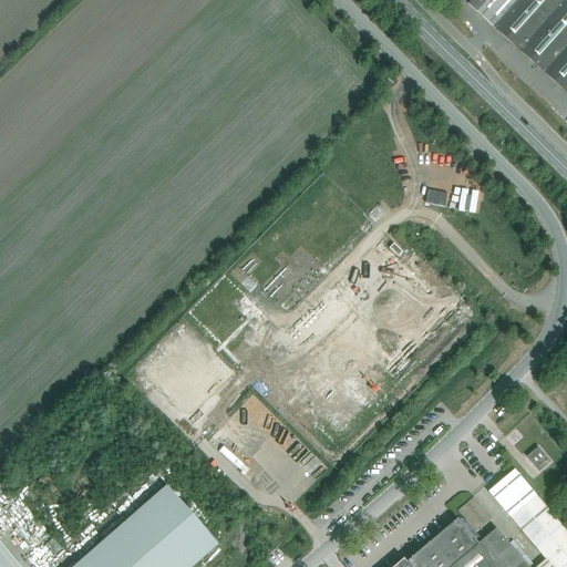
[(566,0),(473,0),(468,6),(494,29),(495,28),(566,92),(566,0)]
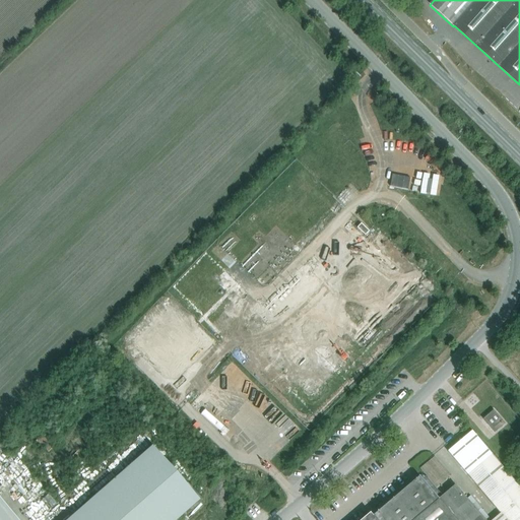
[(365,236),(369,232),(361,223),(356,228),(365,236)]
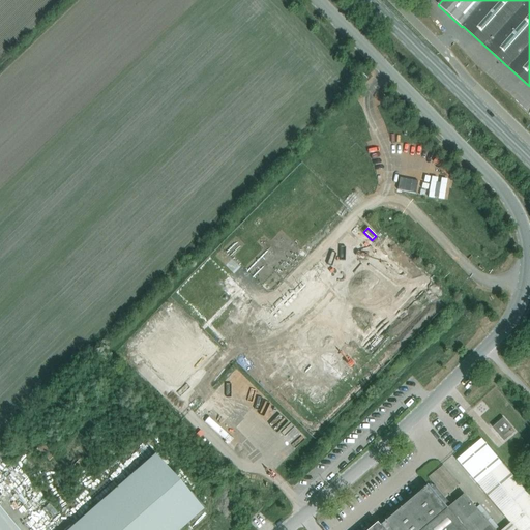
[(361,307),(390,278),(361,249),(332,280),(361,307)]
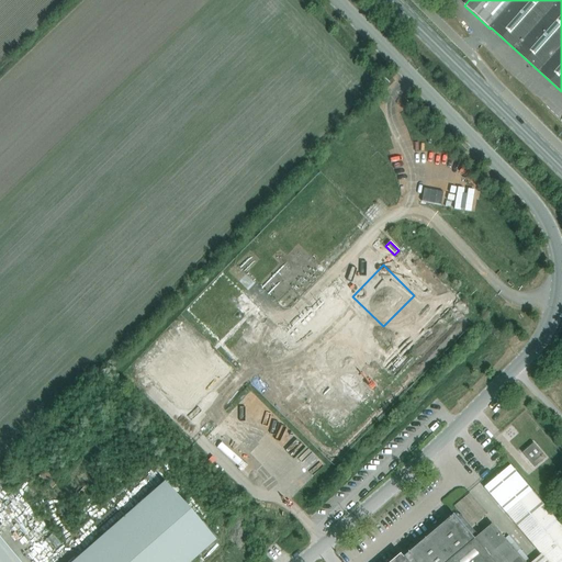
[(211,349),(205,344),(199,351),(181,335),(148,369),(170,391),(211,349)]
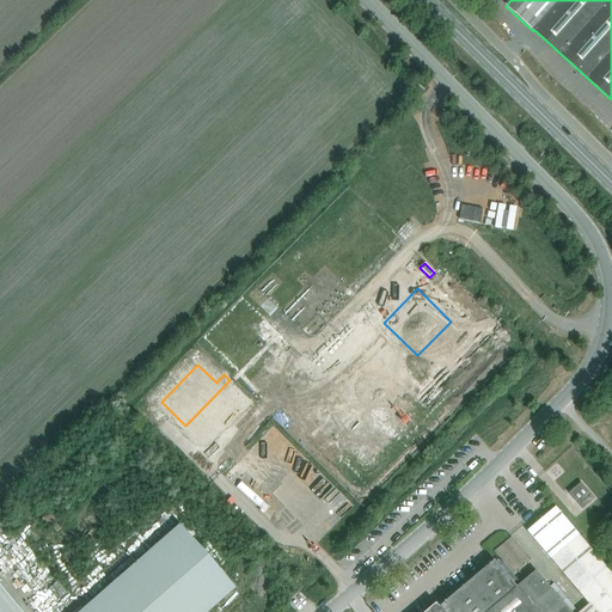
[(324,380),(341,397),(350,387),(332,371),(324,380)]
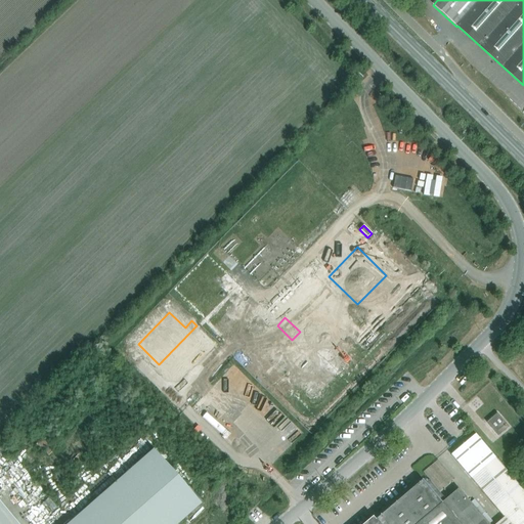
[(254,370),(258,365),(248,355),(243,359),(254,370)]
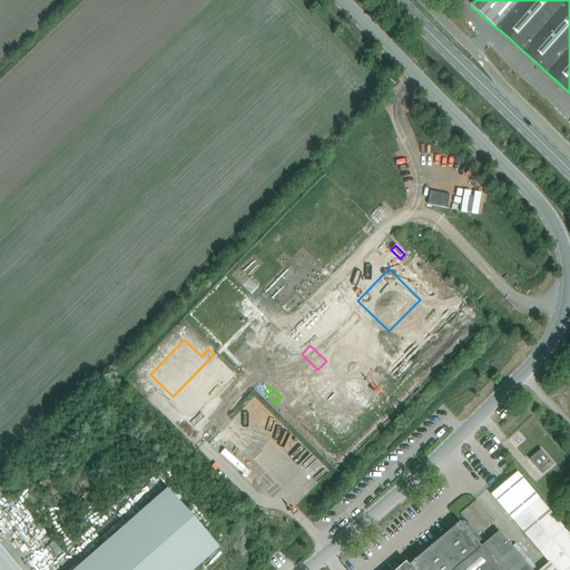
[(542,473),(553,464),(541,450),(530,459),(542,473)]
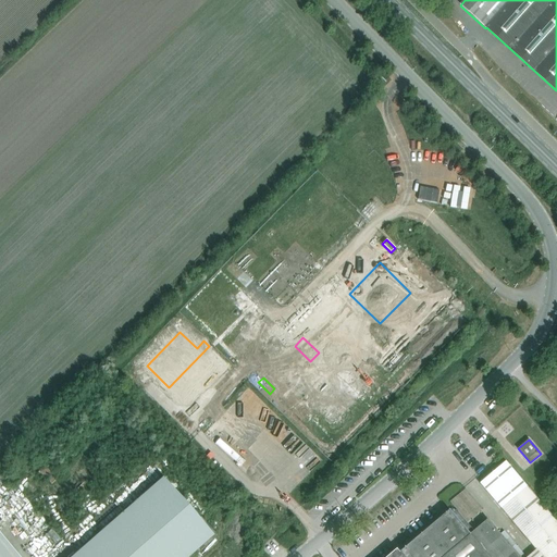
[(49,478),(57,470),(50,462),(41,470),(49,478)]
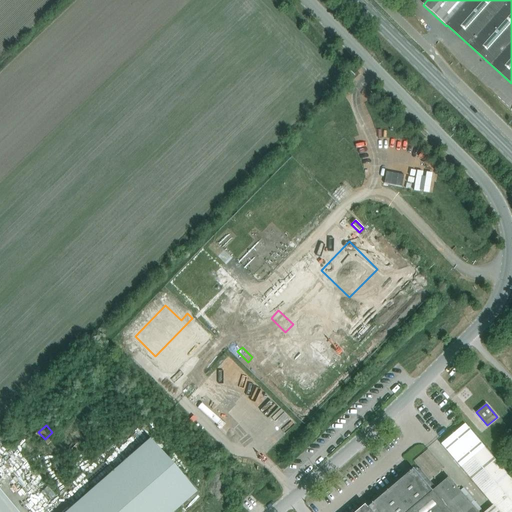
[(150,439),(66,511),(174,511),(196,493),(150,439)]
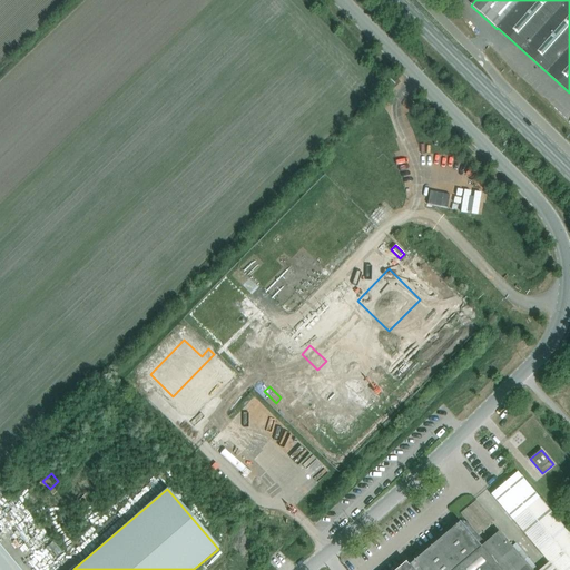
[(569,569),(569,534),(539,498),(513,520),(554,569),(569,569)]
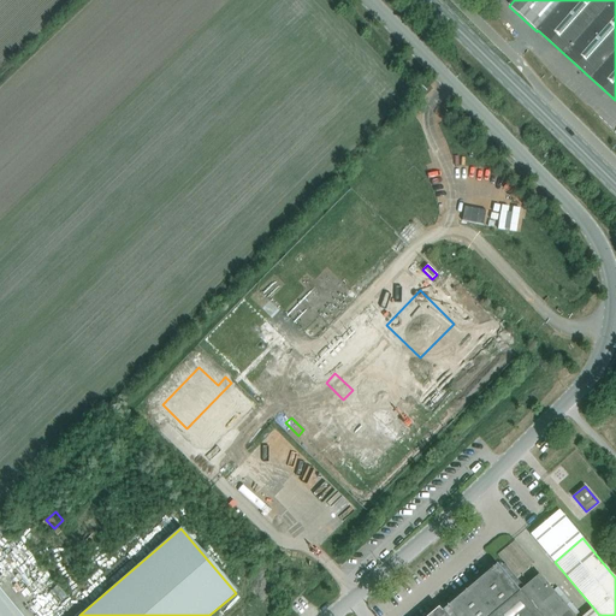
[(574,615),(539,574),(519,591),(509,580),(514,576),(515,578),(533,563),(514,540),(497,555),(505,566),(502,569),(497,564),(440,610),(437,608),(426,615),(574,615)]
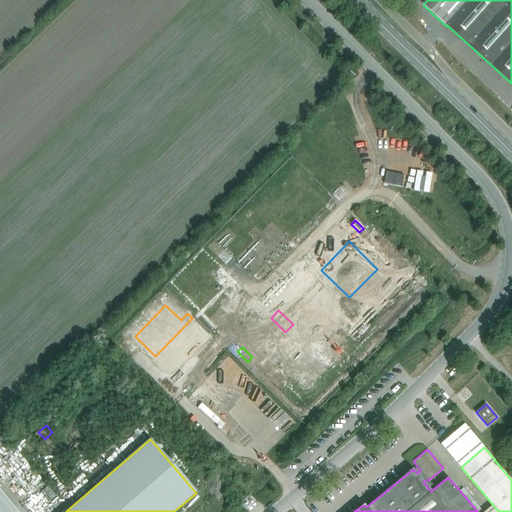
[(0,511),(17,511),(0,491),(0,511)]
